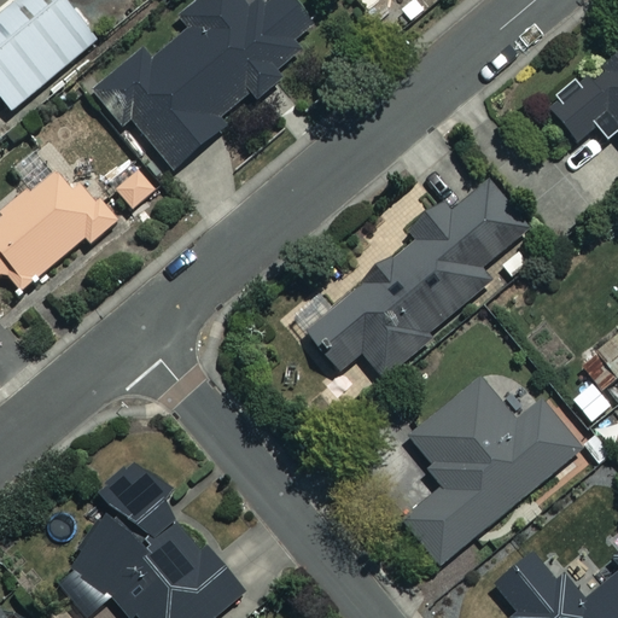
[(97,42),(62,0),(18,0),(0,15),(0,99),(10,112),(97,42)]
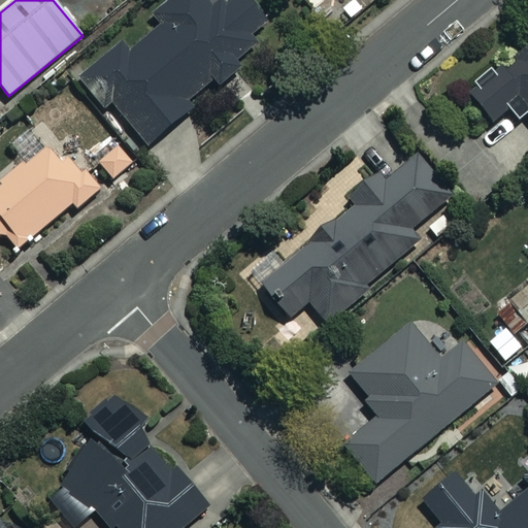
[(267,23),(248,0),(168,0),(151,15),(159,25),(130,51),(122,41),(77,79),(104,110),(111,104),(149,147),(197,106),(192,100),(215,81),(219,87),(241,68),(235,61),(258,42),(252,36),(267,23)]
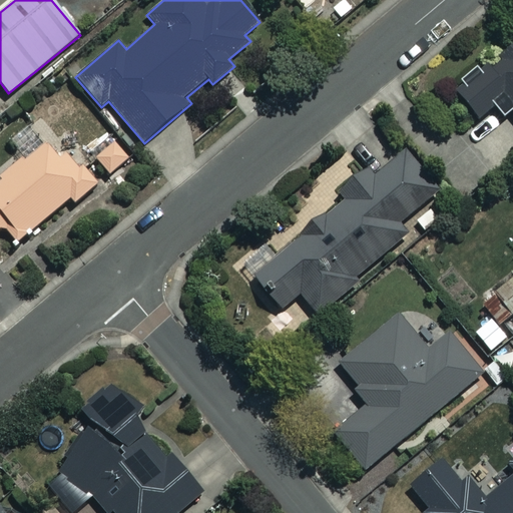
[(512,49),(458,95),(478,119),(493,106),(504,118),(512,111),(512,49)]
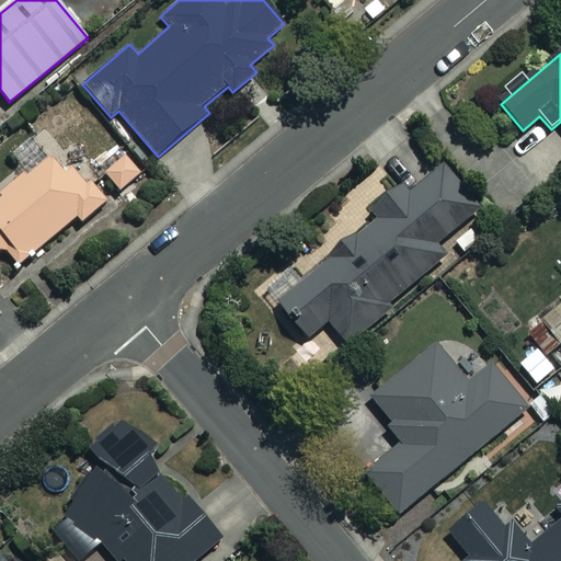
[(64,173),(32,136),(11,155),(26,172),(0,194),(0,248),(1,247),(18,265),(76,216),(81,221),(106,199),(76,163),(64,173)]
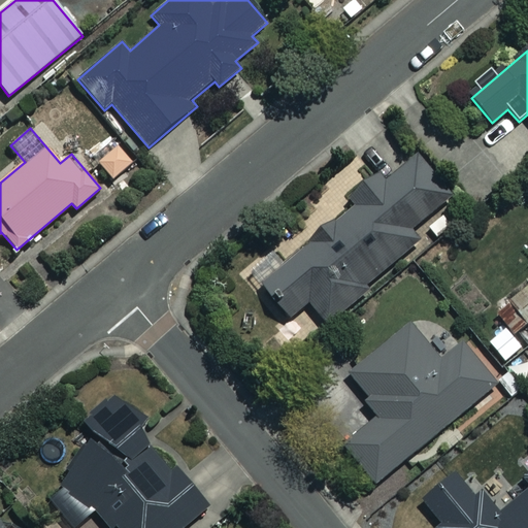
[(119,142),(95,162),(110,182),(134,163),(119,142)]
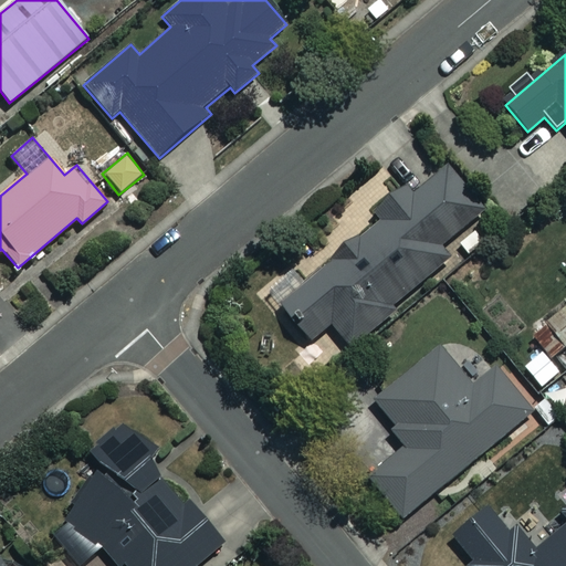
[(482,211),(444,167),(411,195),(402,185),(371,211),(379,220),(279,305),(308,342),(331,324),(350,347),(394,312),(389,307),(447,260),(437,249),(482,211)]
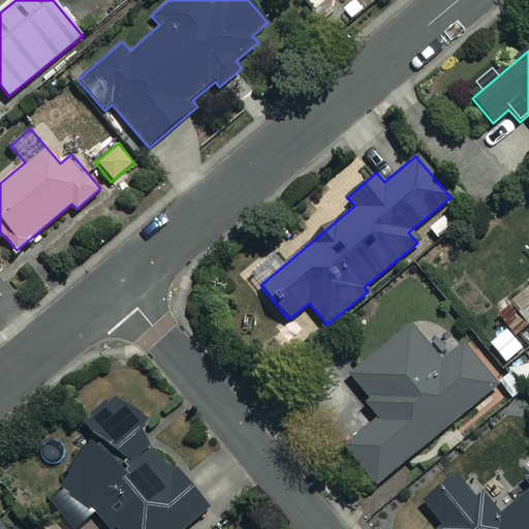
[(440,362),(410,325),(349,375),(380,414),(341,445),(373,485),(492,390),(497,397),(504,392),(465,342),(440,362)]
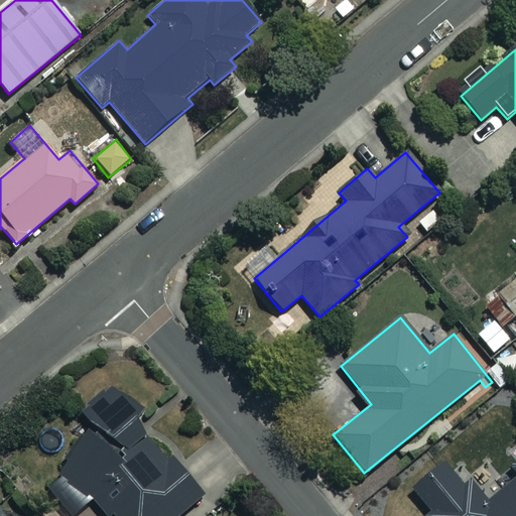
[(113,384),(81,413),(95,428),(39,481),(72,515),(73,515),(92,498),(108,515),(177,515),(204,492),(184,472),(179,458),(170,445),(162,438),(148,433),(135,419),(140,413),(113,384)]
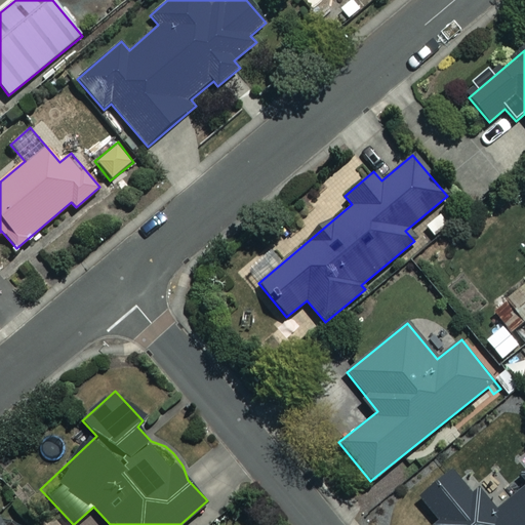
[(524,524),(524,469),(523,471),(524,472),(524,485),(497,507),(482,487),(472,495),(452,471),(418,497),(438,522),(433,524),(524,524)]
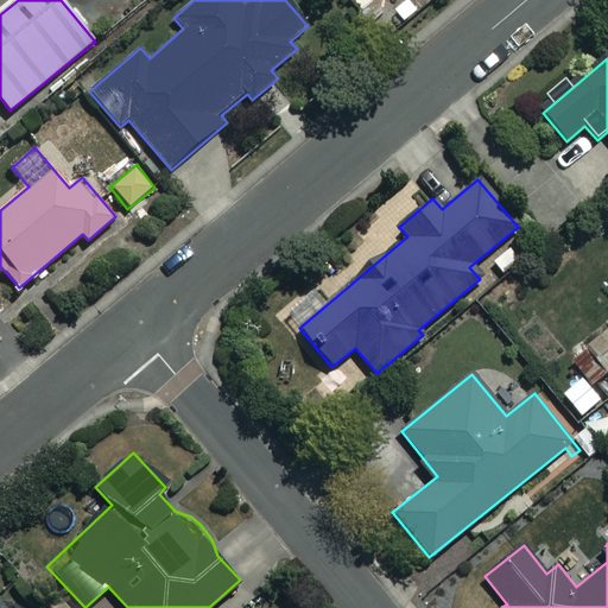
All buildings are outlined.
